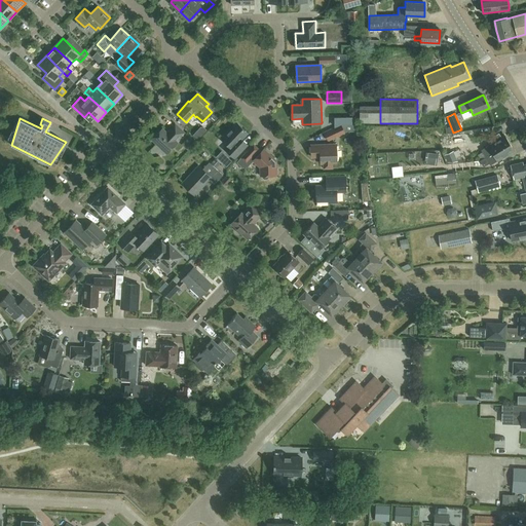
[(152,140),(166,154),(178,143),(176,141),(184,133),(175,123),(166,133),(162,128),(152,140)]
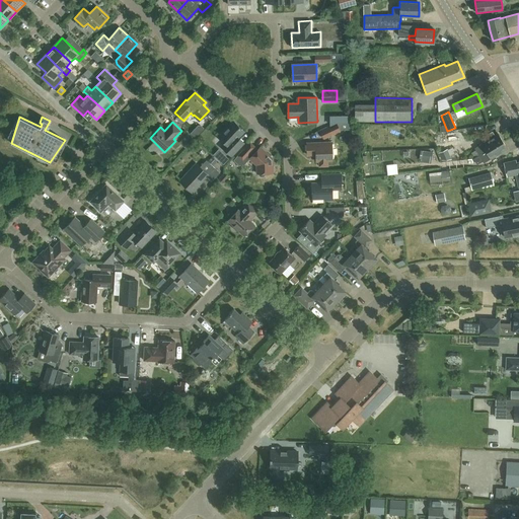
[(233,122),(219,137),(225,143),(222,147),(231,156),(241,146),(236,141),(236,139),(244,131),(233,122)]
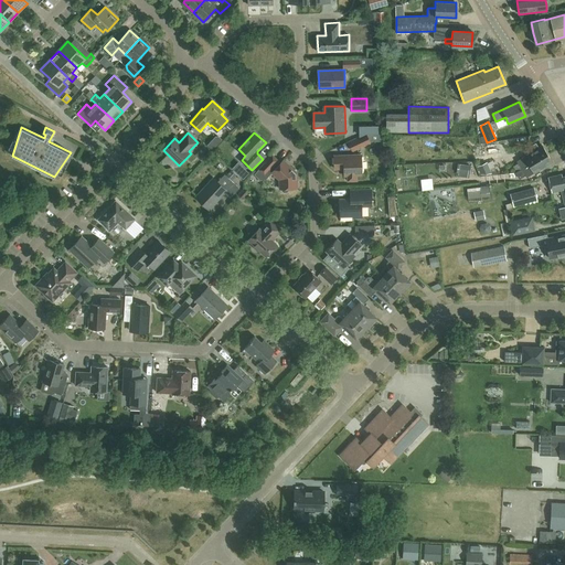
[(370,142),(366,135),(349,142),(352,150),(370,142)]
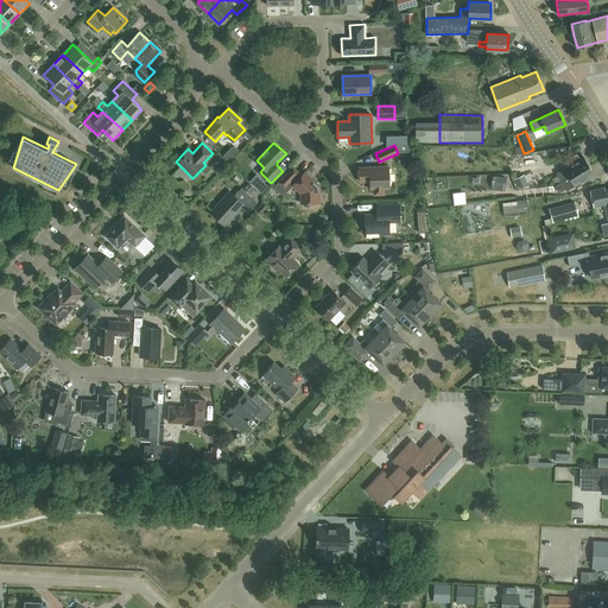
[(568,159),(571,165),(556,173),(557,176),(552,179),(559,192),(565,189),(567,191),(594,173),(583,157),(580,159),(576,154),(568,159)]
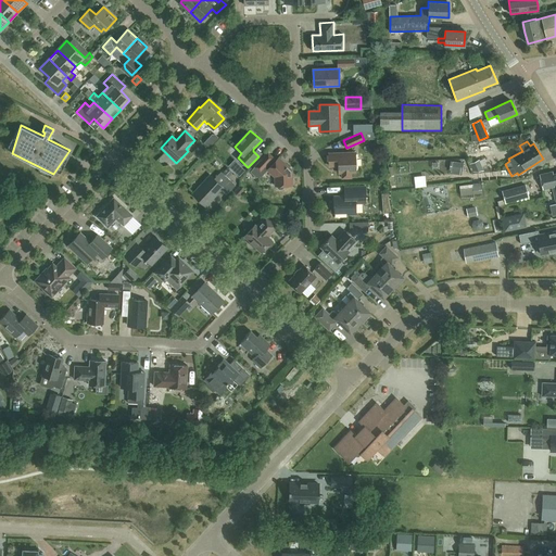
[(194,149),(198,152),(196,154),(200,159),(209,150),(201,142),(194,149)]
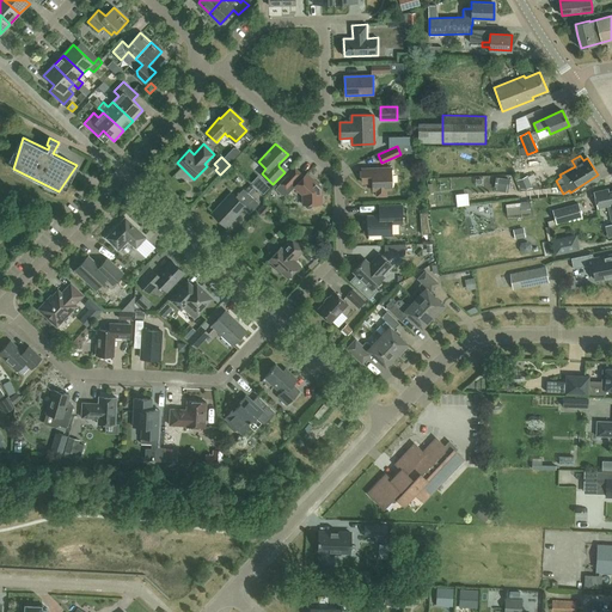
[(295,167),(275,189),(281,195),(287,195),(294,187),(303,195),(303,204),(305,204),(305,207),(307,208),(311,208),(313,207),(313,204),(322,204),(322,187),(307,173),(304,177),(301,175),(303,173),(295,167)]
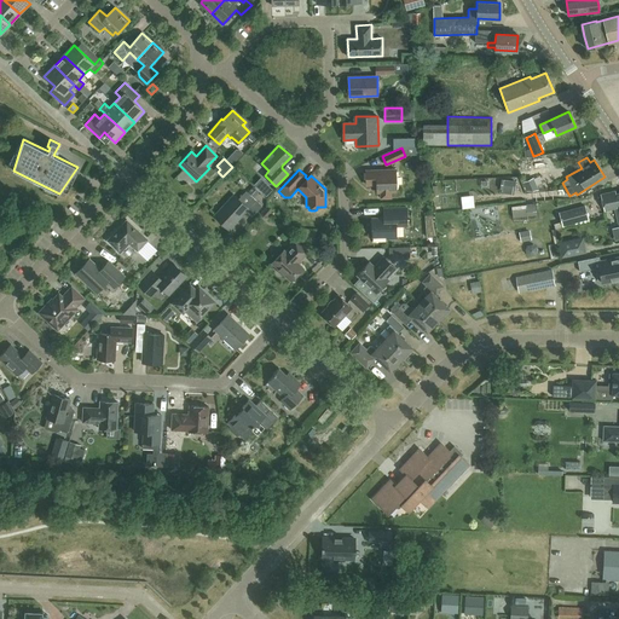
[(391,192),(397,192),(395,169),(366,171),(366,185),(377,184),(377,192),(381,192),(381,198),(392,198),(391,192)]
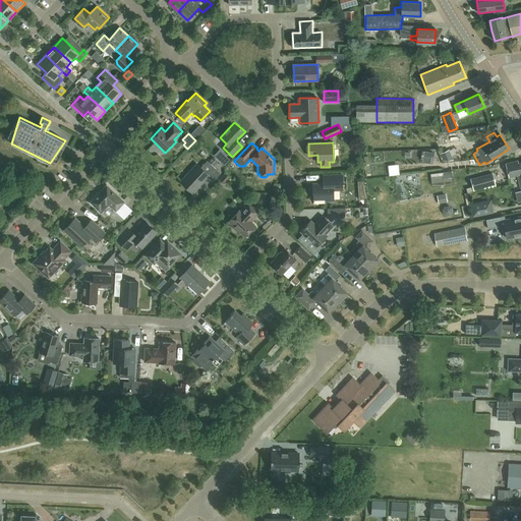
[(462,142),(451,148),(456,161),(468,157),(462,142)]
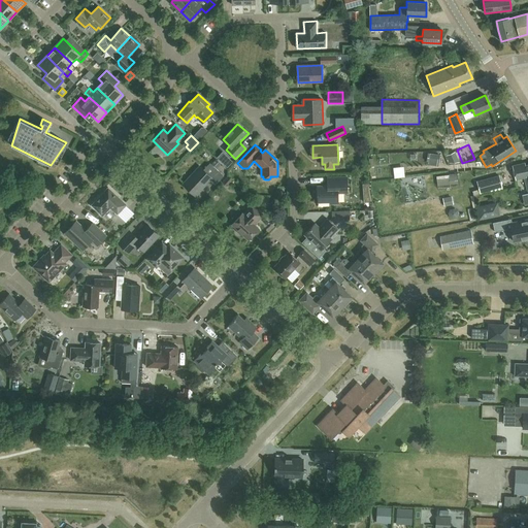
[(455,152),(446,156),(449,163),(460,162),(455,152)]
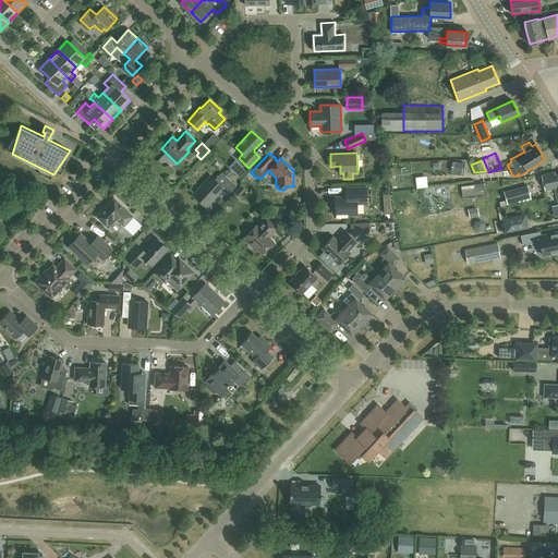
[(452,174),(463,176),(464,164),(455,162),(452,174)]
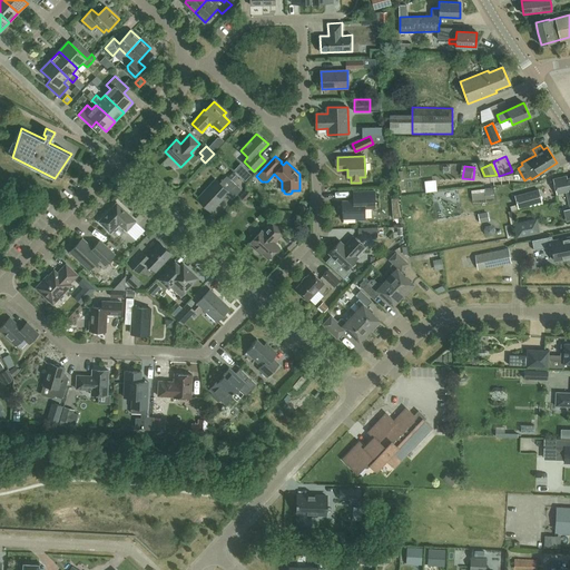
[(557,195),(567,193),(569,206),(569,178),(568,179),(567,177),(553,179),(557,195)]
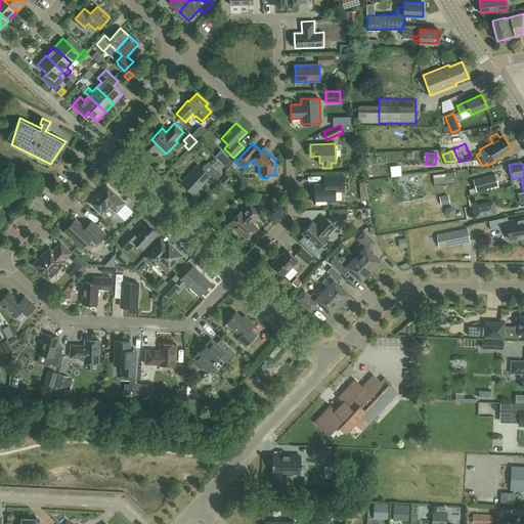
[(181,182),(193,194),(208,179),(214,183),(222,174),(217,169),(210,176),(199,165),(181,182)]
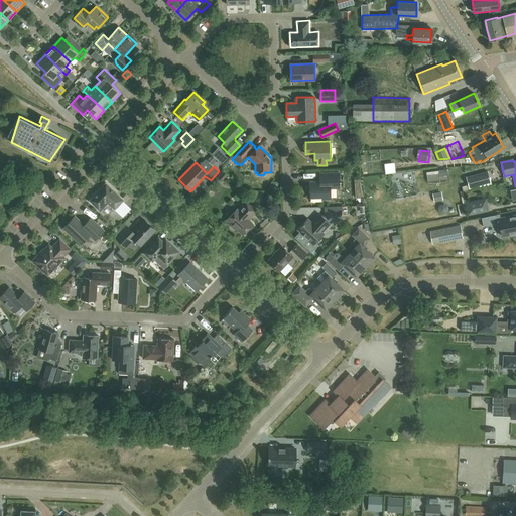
[(323,198),(323,199),(331,199),(331,188),(340,188),(339,172),(319,173),(320,181),(310,181),(310,198),(323,198)]
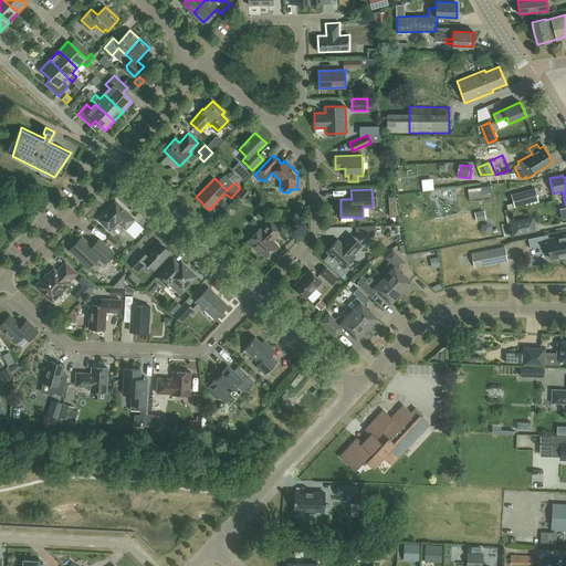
[(515,206),(537,200),(534,190),(512,196),(515,206)]
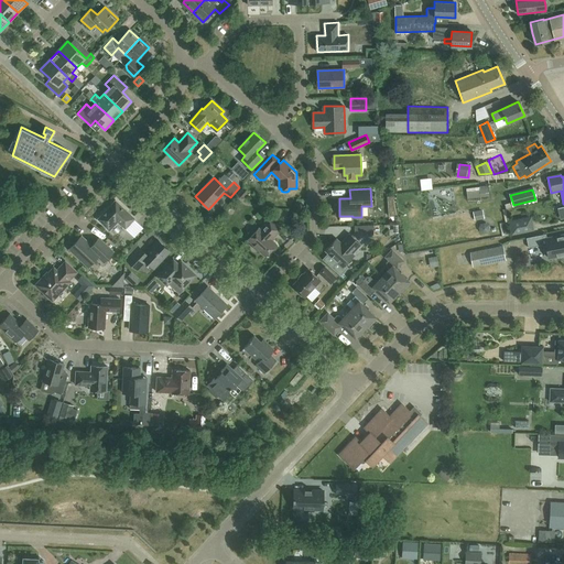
[(118,221),(126,229),(136,218),(116,199),(97,219),(108,229),(109,230),(118,221)]
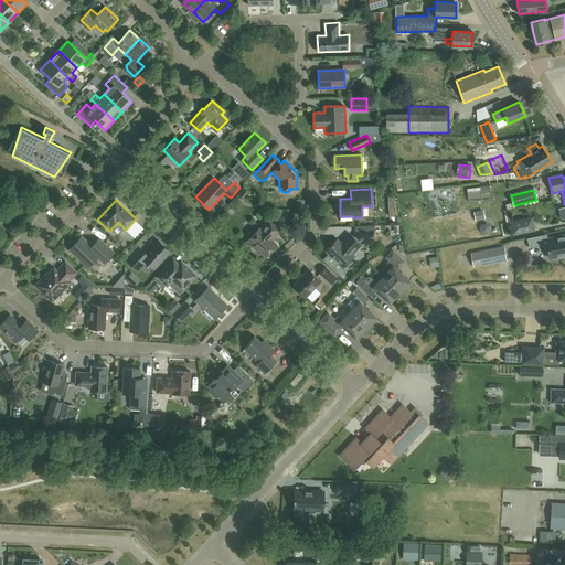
[(473,212),(475,221),(484,219),(483,211),(473,212)]
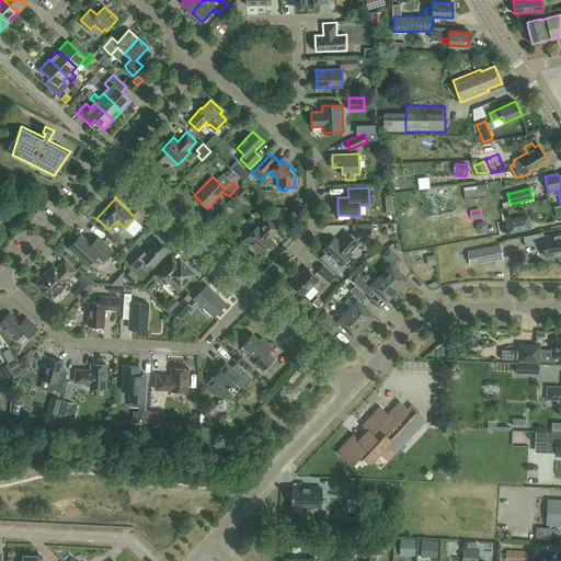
[(523,217),(506,220),(510,233),(526,230),(523,217)]
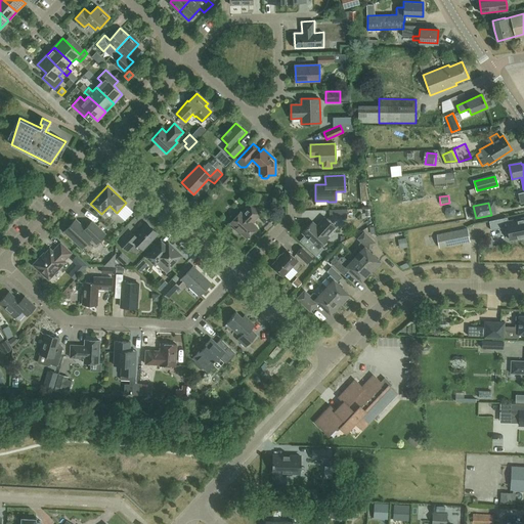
[(253,222),(261,214),(250,204),(242,212),(241,212),(230,223),(235,228),(235,229),(238,232),(241,232),(247,238),(257,227),(253,222)]
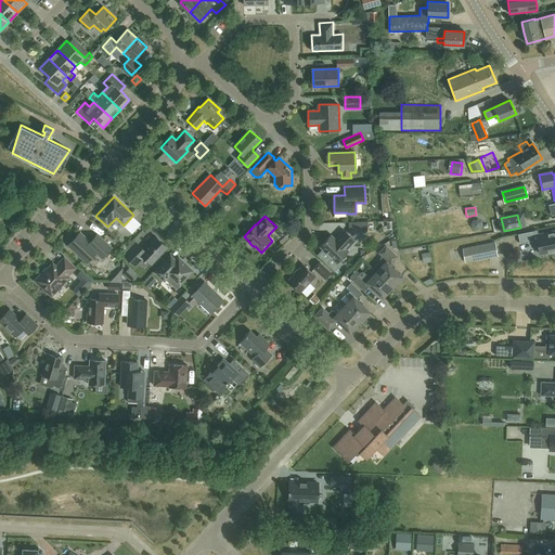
[(323,249),(318,255),(335,271),(343,262),(339,260),(348,252),(347,249),(355,241),(344,230),(335,239),(331,235),(320,246),(323,249)]
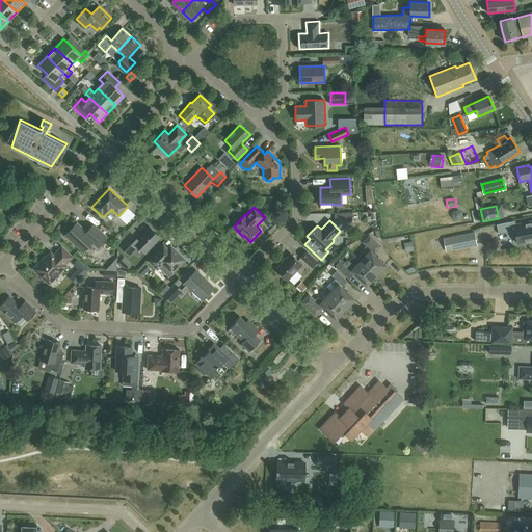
[(516,240),(517,243),(531,240),(531,220),(514,224),(513,221),(515,221),(514,220),(497,224),(499,234),(509,232),(509,231),(514,229),(515,233),(512,233),(514,240),(516,240)]
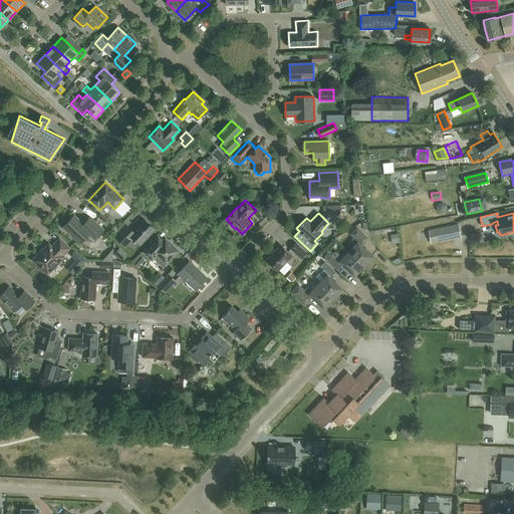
[(94,239),(103,229),(90,217),(83,224),(74,215),(63,227),(80,243),(89,234),(94,239)]
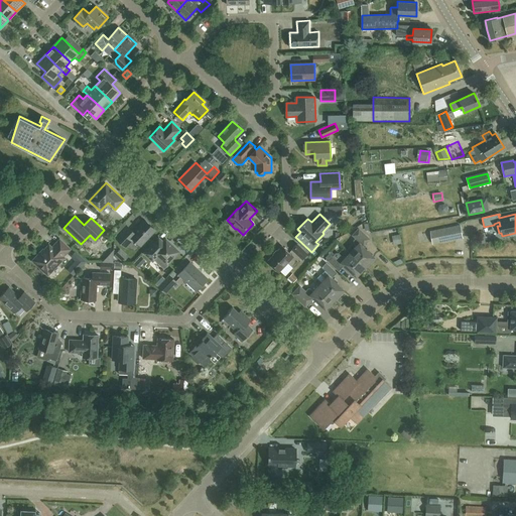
[(155,230),(144,220),(133,232),(127,226),(116,238),(126,247),(133,239),(141,246),(155,230)]
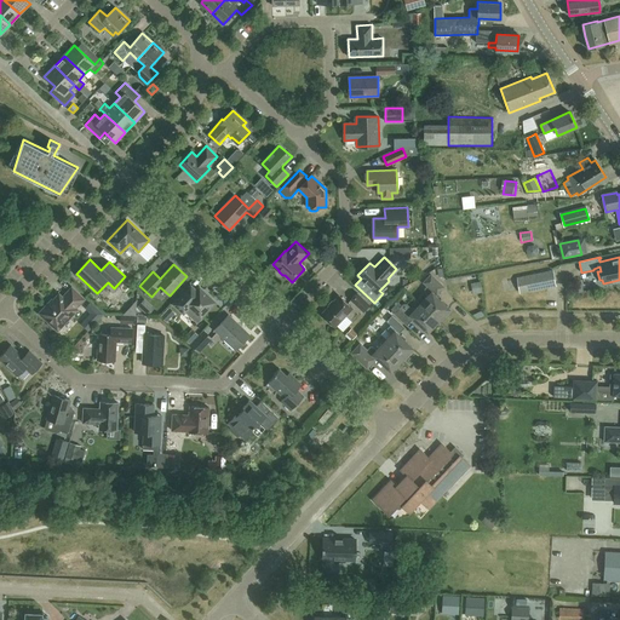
[(520,293),(556,286),(554,269),(517,276),(520,293)]
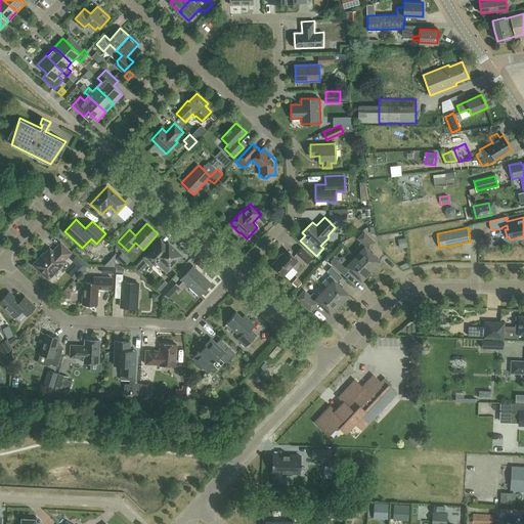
[(359,247),(362,250),(356,257),(370,270),(380,261),(369,251),(369,249),(375,243),(364,232),(358,238),(361,242),(359,245),(359,247)]
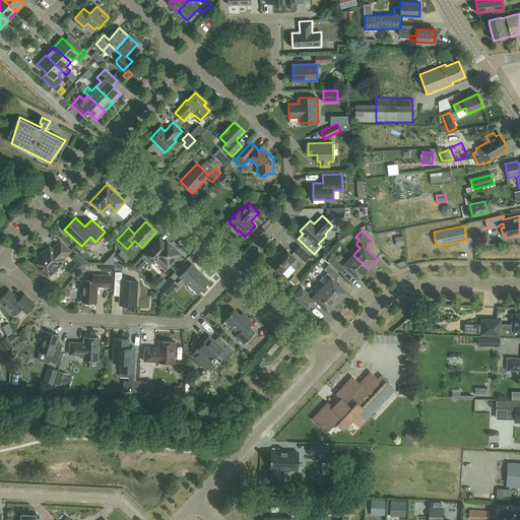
[(293,237),(288,240),(295,247),(298,244),(293,237)]
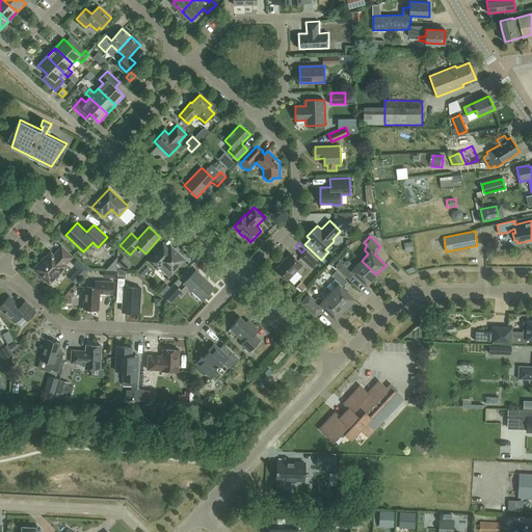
[(65,264),(72,257),(61,246),(54,255),(51,253),(46,257),(45,257),(33,269),(41,275),(42,275),(50,282),(58,272),(59,273),(67,266),(65,264)]
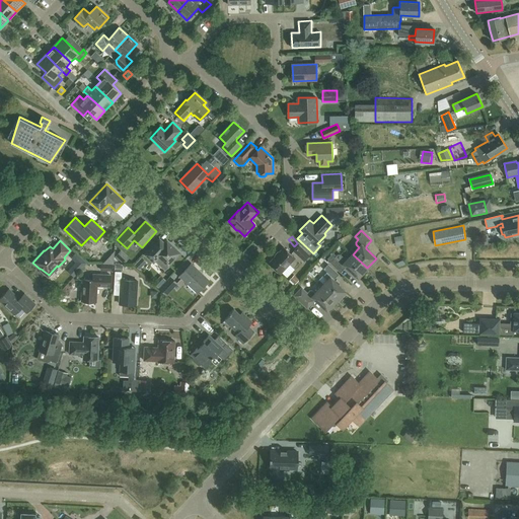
[(165,269),(167,266),(179,253),(167,241),(163,245),(159,240),(146,254),(154,262),(155,260),(165,269)]
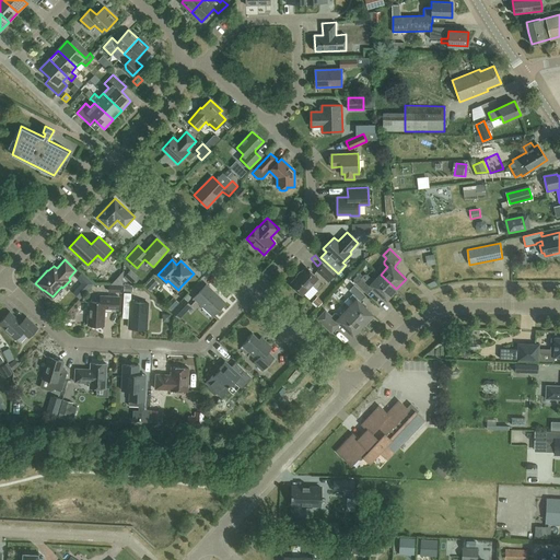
[(316,271),(328,281),(334,276),(323,265),(316,271)]
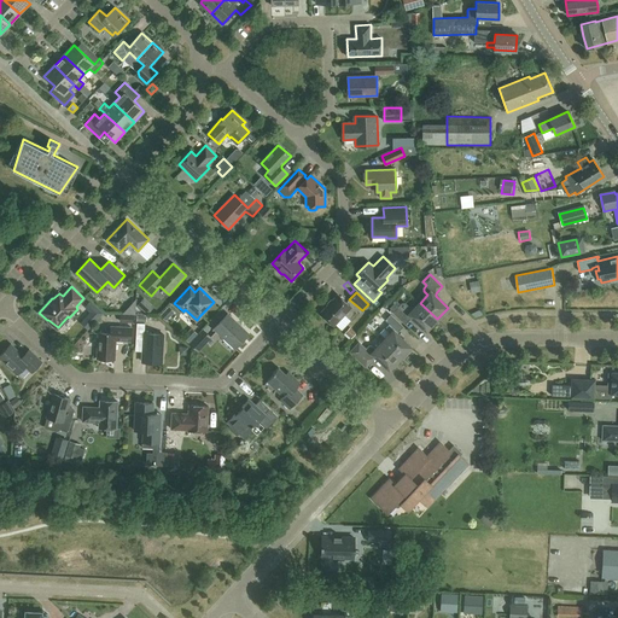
[(320,313),(334,326),(351,308),(338,295),(320,313)]
